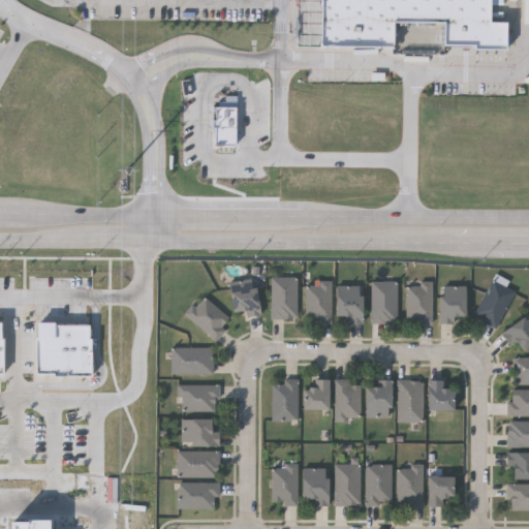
[(314,0),(314,42),(381,43),(381,18),(438,18),(438,45),(507,47),(508,19),(488,19),(488,0),(314,0)]
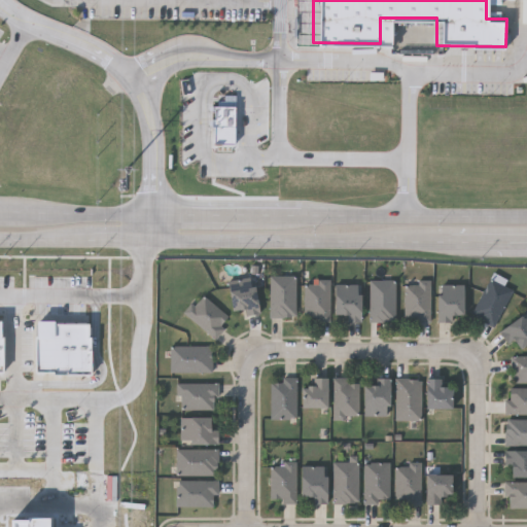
[(215,144),(237,145),(238,96),(226,96),(225,105),(216,104),(215,144)]
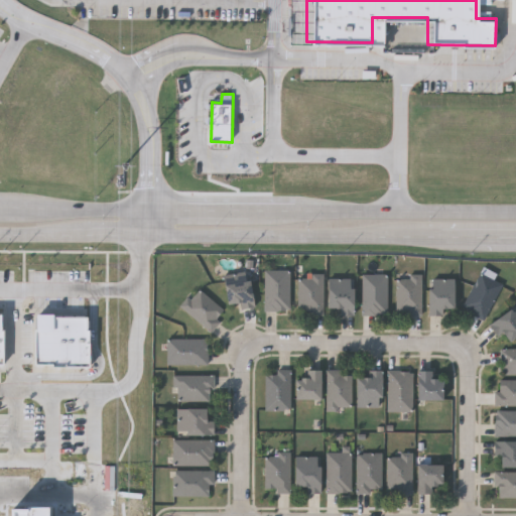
[(496,273),(493,278),(503,283),(483,319),(461,307),(483,266),(496,273)]
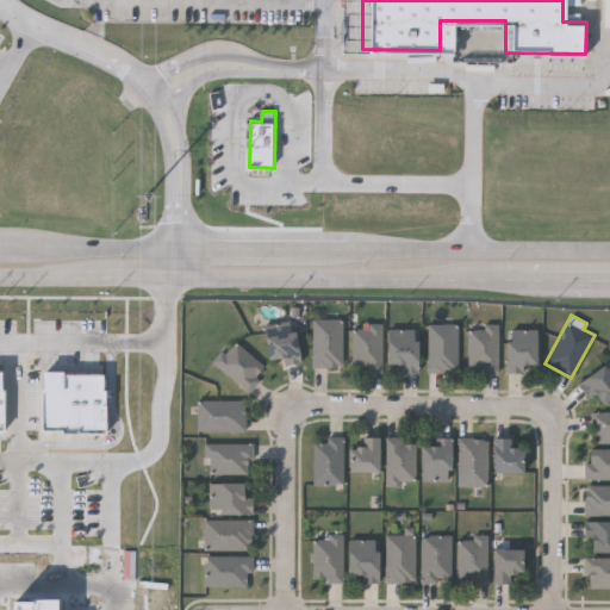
[(311,318),(341,318),(341,367),(311,367),(311,318)]
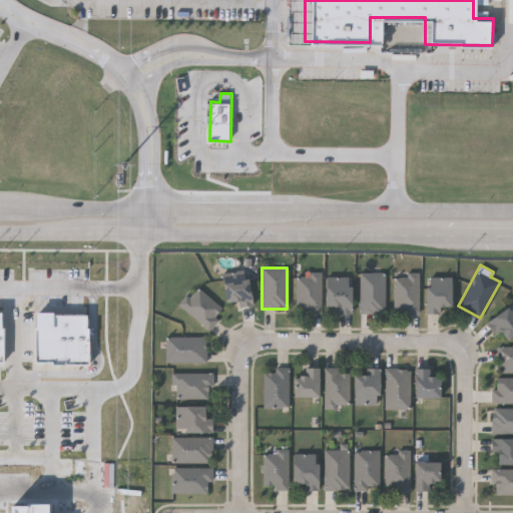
[(236,299),(224,301),(220,272),(245,269),(250,305),(237,307),(236,299)]
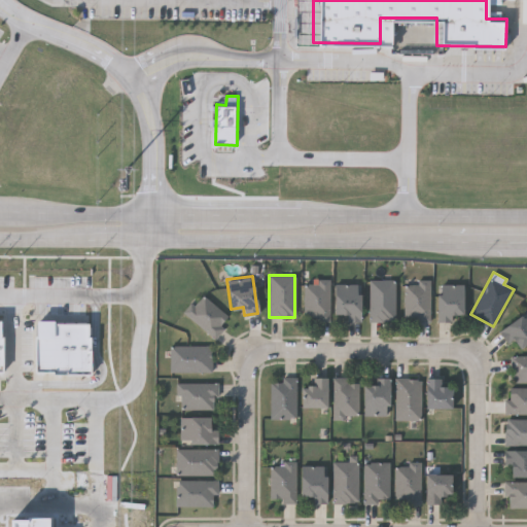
[(394,279),(394,321),(370,321),(370,279),(394,279)]
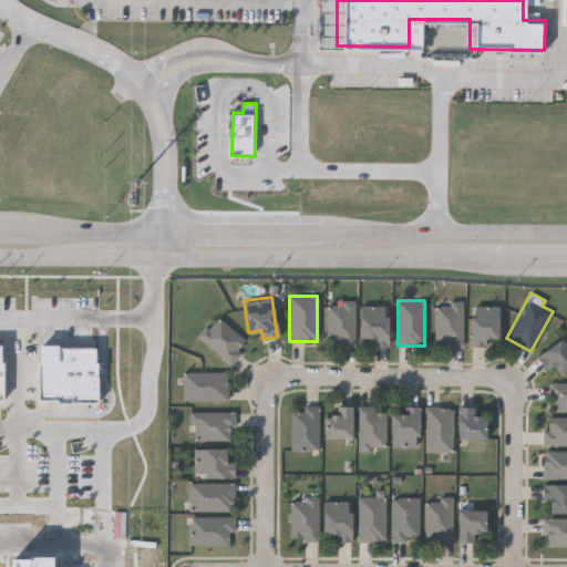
[(462,300),(462,346),(434,346),(434,300),(462,300)]
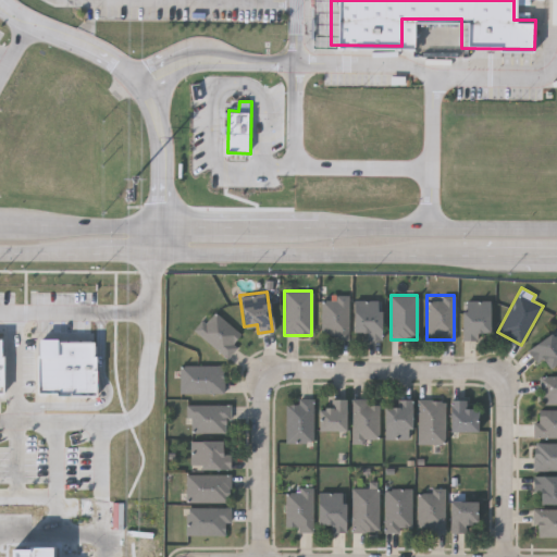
[(348,296),(348,337),(321,337),(321,296),(348,296)]
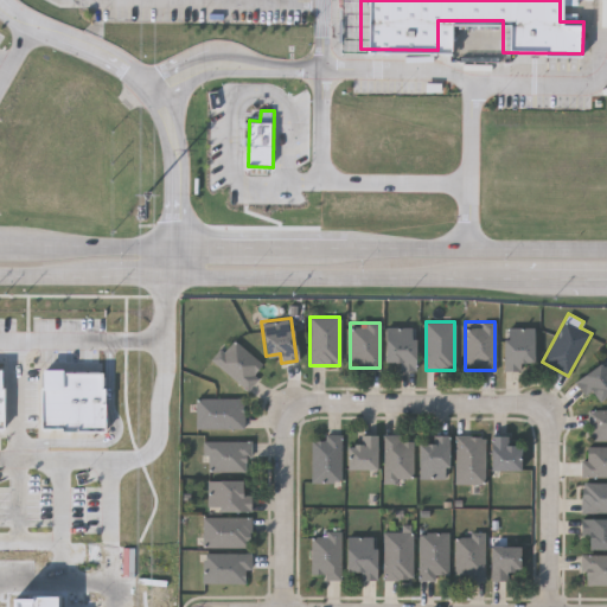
[(414,326),(414,370),(398,370),(398,360),(383,360),(383,326),(414,326)]
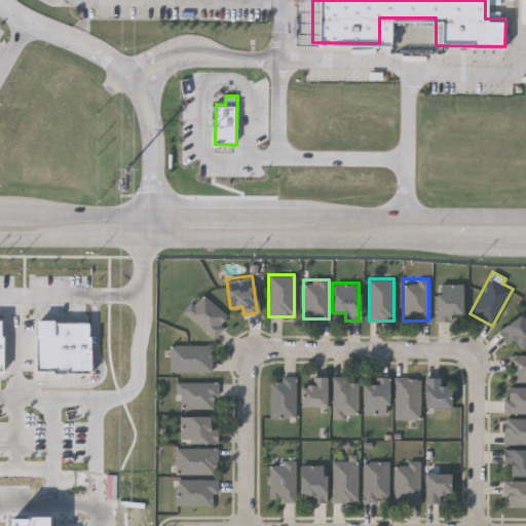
[(461,284),(461,313),(450,313),(450,321),(436,321),(436,284),(461,284)]
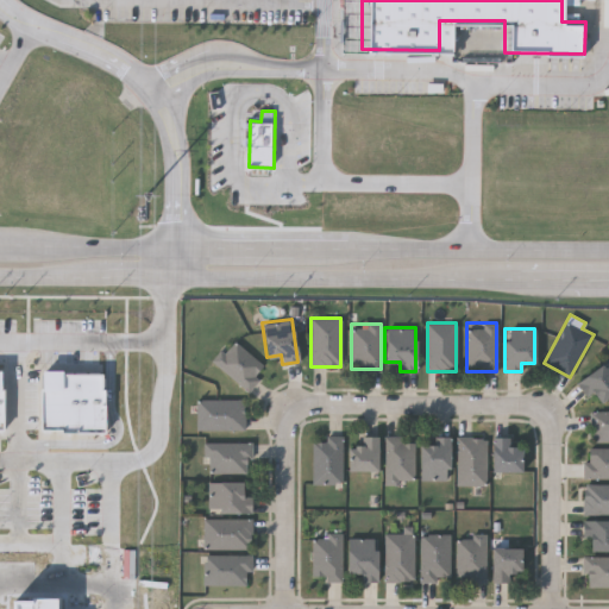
[(212,360),(231,338),(265,368),(246,390),(212,360)]
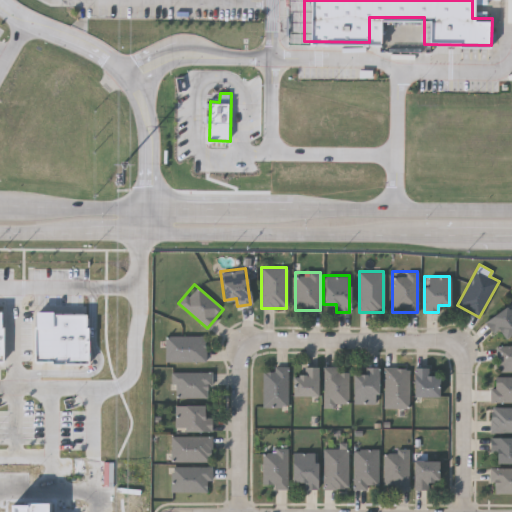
[(497,329),(491,333),(484,321),(511,302),(511,332),(503,338),(497,329)]
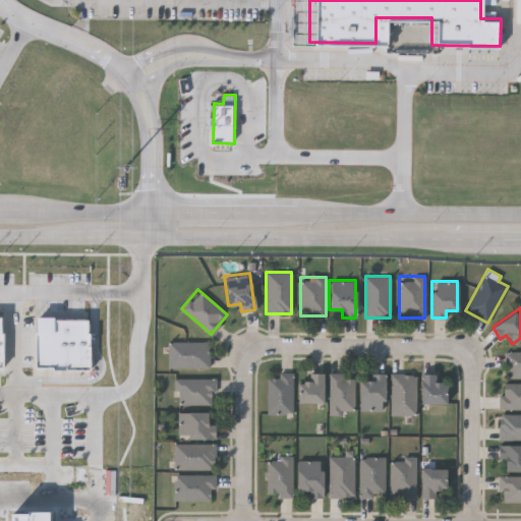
[(92,369),(91,320),(37,320),(38,369),(92,369)]
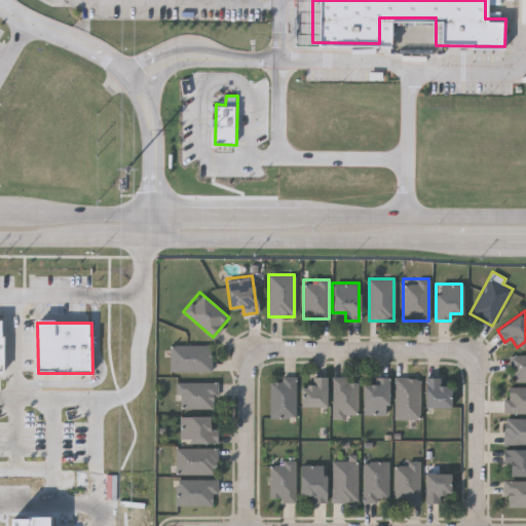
[(168,345),(211,345),(211,372),(168,372),(168,345)]
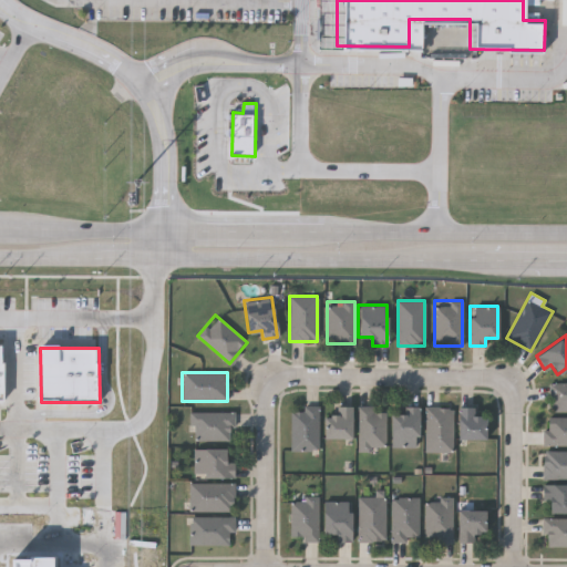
[(566,410),(552,411),(550,382),(566,382),(566,410)]
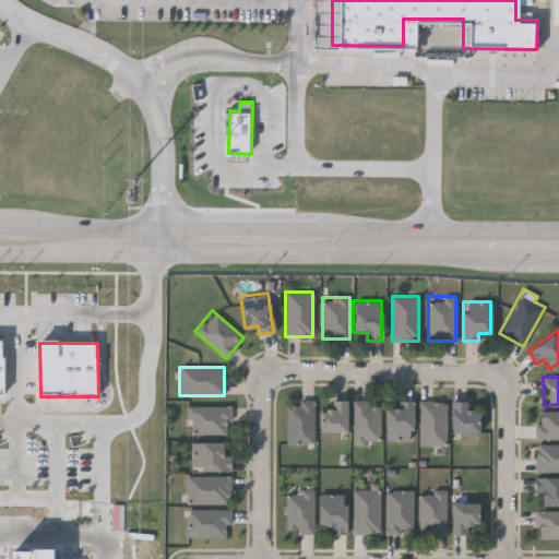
[(346,400),(346,431),(320,431),(320,409),(331,409),(331,400),(346,400)]
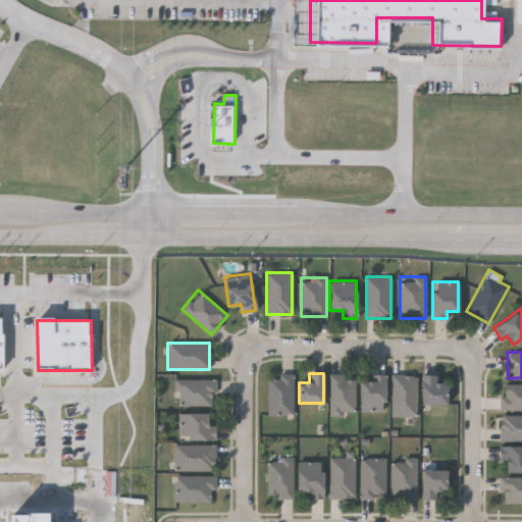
[(329,373),(345,373),(345,378),(355,378),(355,413),(329,413),(329,373)]
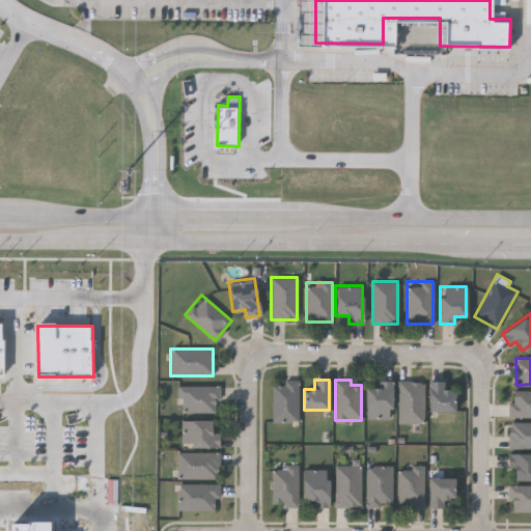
[(366,419),(366,387),(375,387),(375,380),(392,380),(392,419),(366,419)]
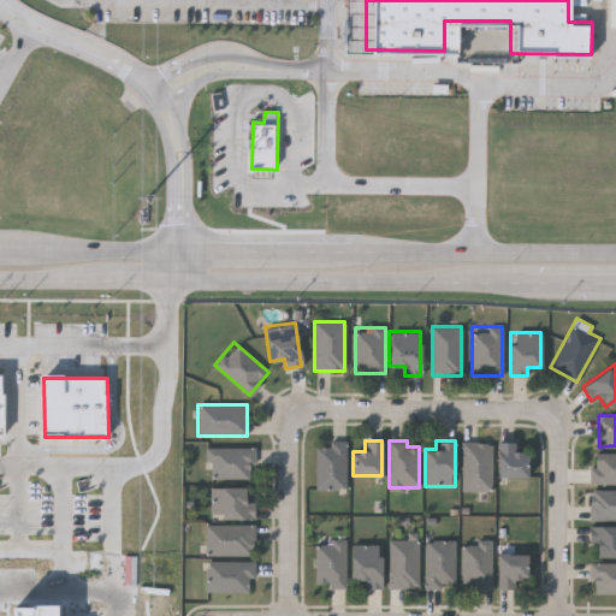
[(345,490),(315,490),(315,443),(345,443),(345,490)]
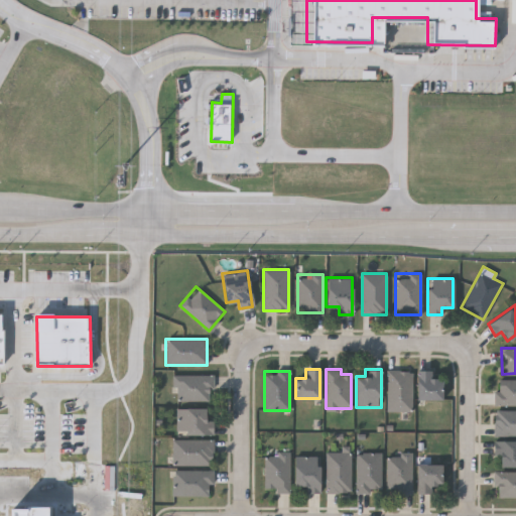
[(411,411),(386,411),(386,371),(411,371),(411,411)]
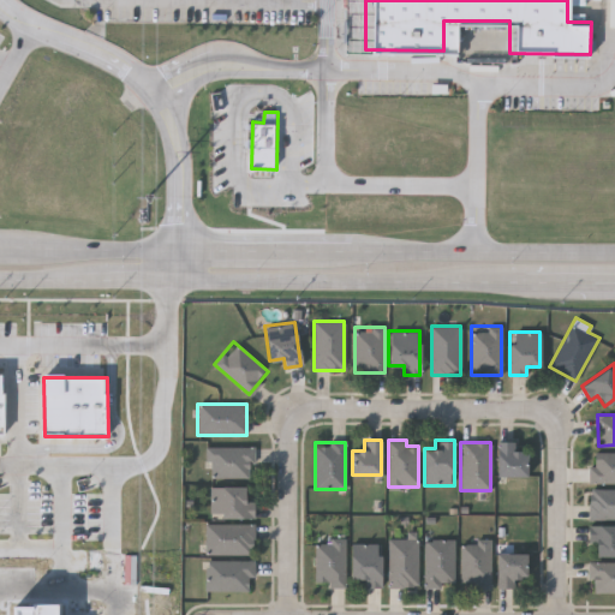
[(496,442),(514,442),(514,449),(526,449),(526,476),(496,476),(496,442)]
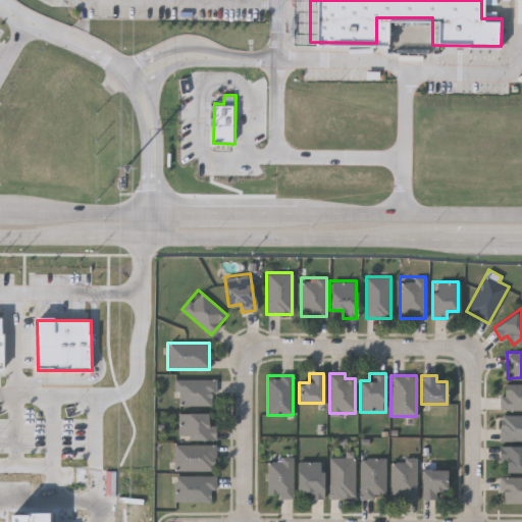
[(174,379),(215,379),(215,405),(174,405),(174,379)]
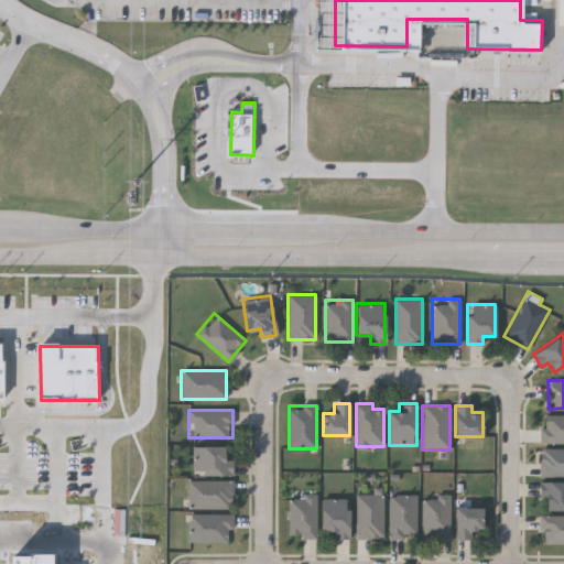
[(563,444),(541,444),(541,415),(563,415),(563,444)]
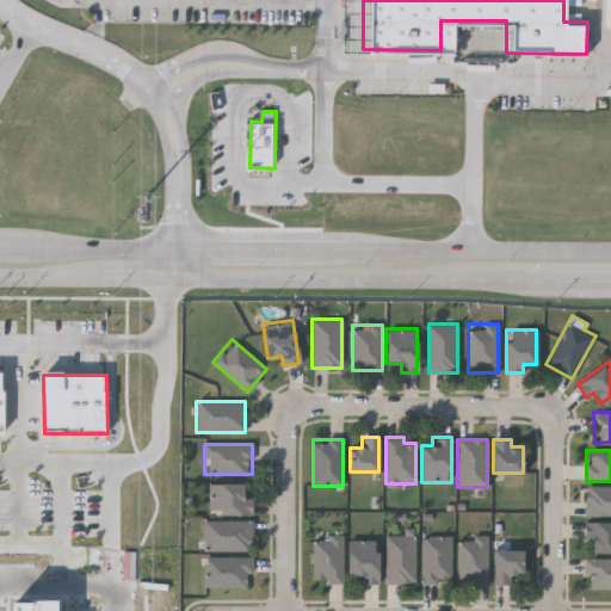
[(252,498),(252,514),(209,514),(209,483),(242,483),(242,498),(252,498)]
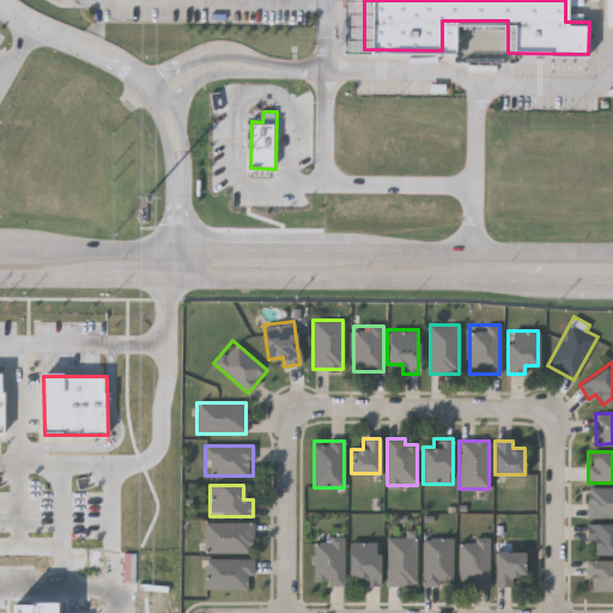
[(612,517),(612,487),(589,487),(589,519),(612,517)]
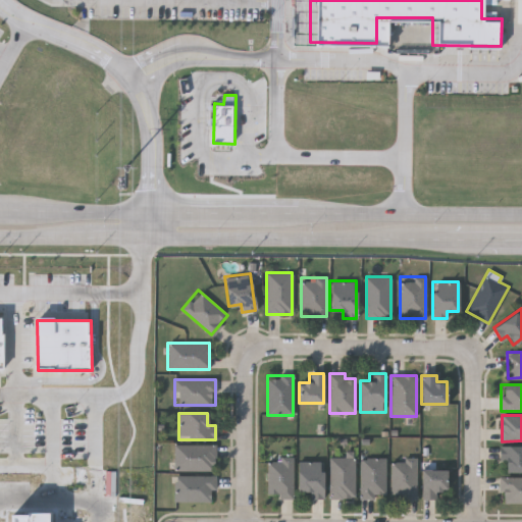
[(215,471),(175,471),(175,445),(215,445),(215,471)]
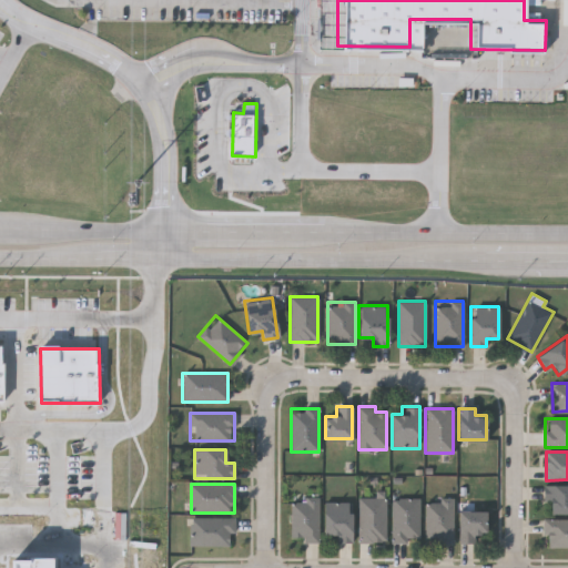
[(567,514),(549,514),(549,504),(543,504),(544,486),(567,486),(567,514)]
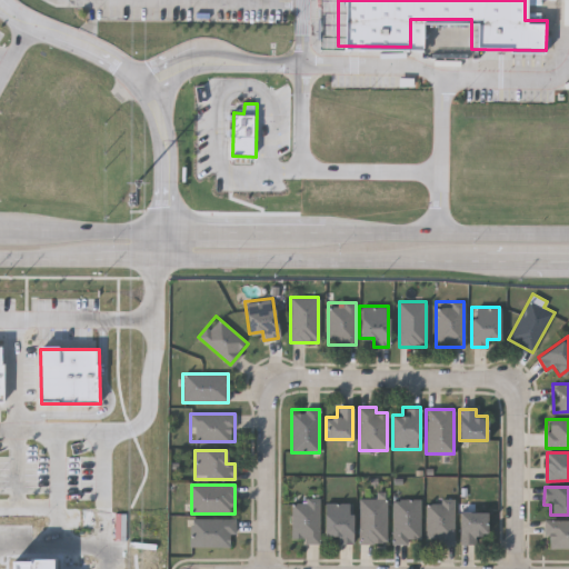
[(387,499),(387,543),(359,543),(359,499),(387,499)]
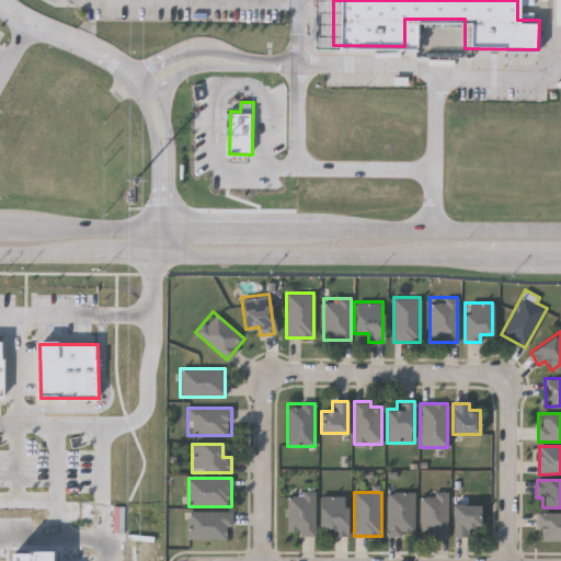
[(315,493),(315,534),(288,534),(288,493),(315,493)]
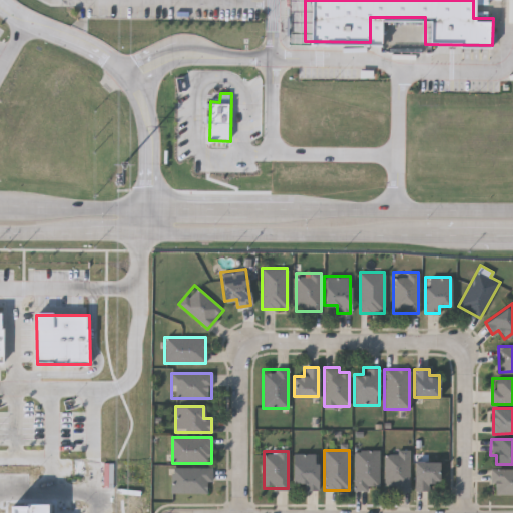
[(379,451),(379,489),(354,489),(354,451),(379,451)]
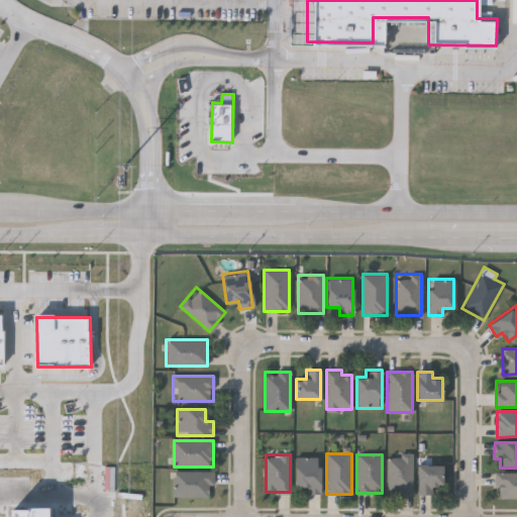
[(412,454),(412,494),(398,494),(398,490),(387,490),(387,454),(412,454)]
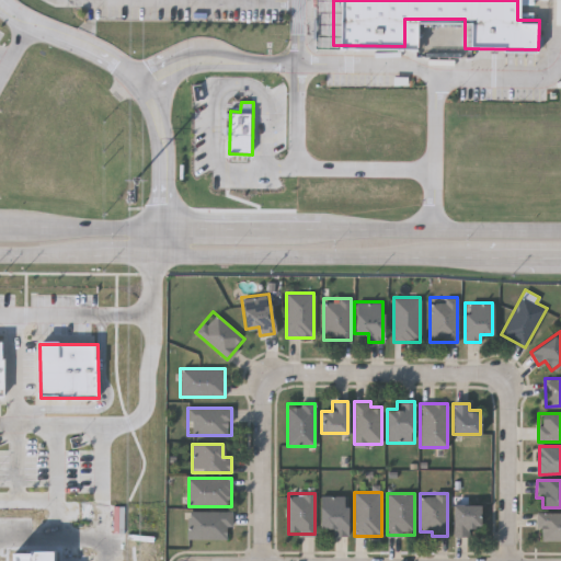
[(332,536),(332,527),(320,527),(320,495),(347,495),(347,536),(332,536)]
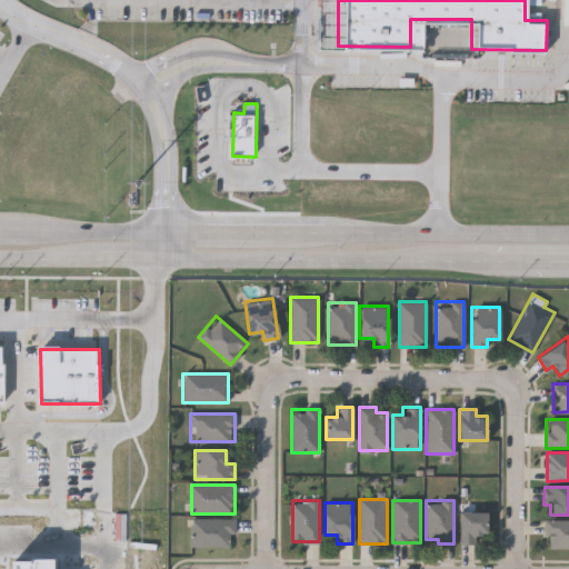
[(459,543),(459,511),(486,511),(486,535),(475,535),(475,543),(459,543)]
